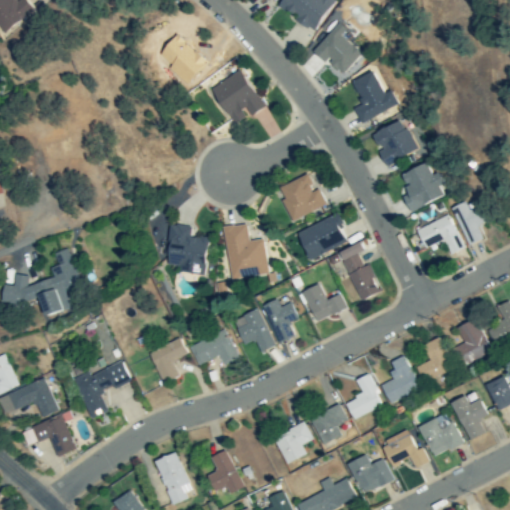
[(281,0),(277,6),(314,31),(335,0),(281,0)]
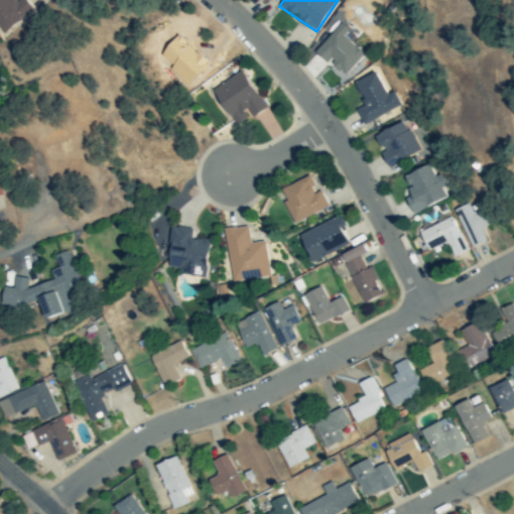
[(213,89),(236,125),(247,118),(266,106),(244,70),(213,89)]
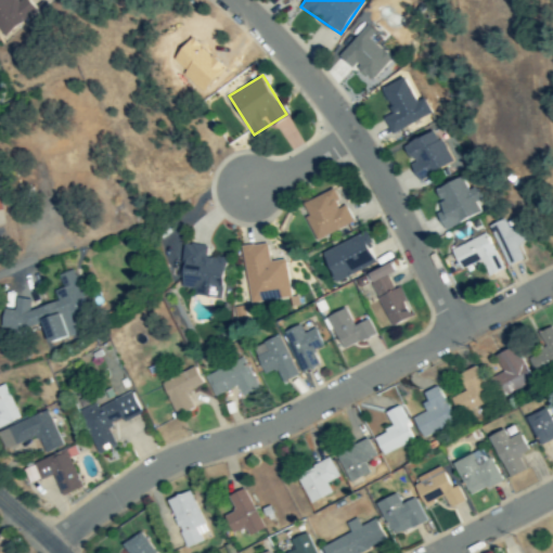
[(391,133),(434,113),(426,97),(418,101),(406,77),(382,89),(394,113),(384,117),(391,133)]
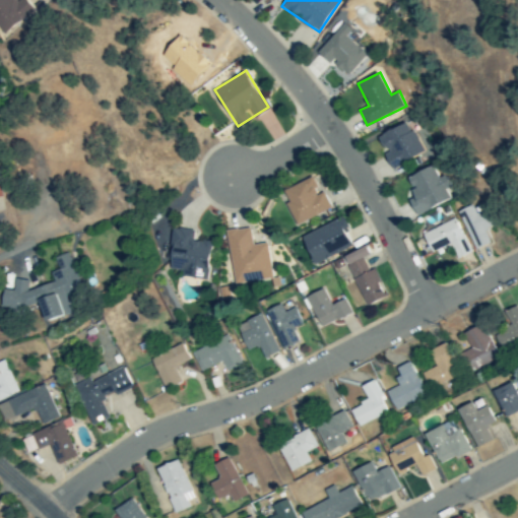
[(426,150),(408,120),(377,137),(385,150),(383,151),(393,168),(426,150)]
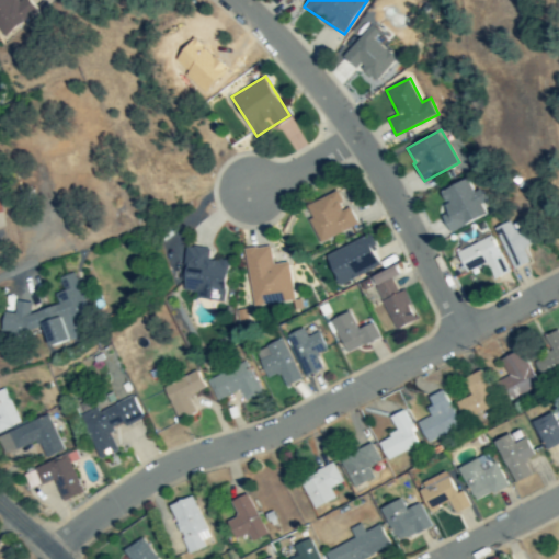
[(486,214),(481,204),(486,201),(479,189),(474,191),(467,178),(436,192),(455,229),(486,214)]
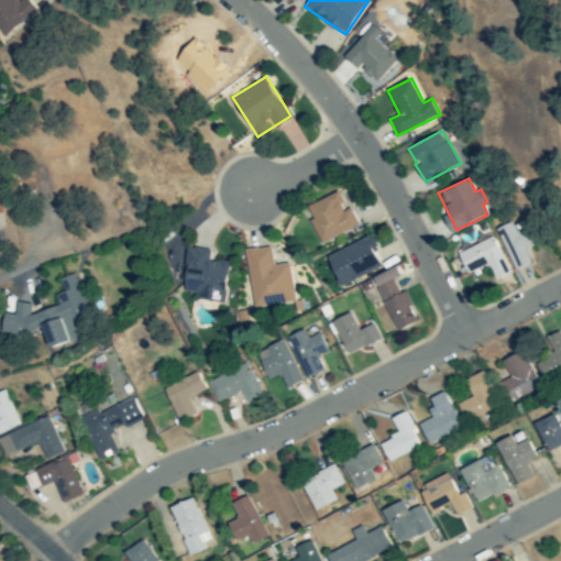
[(359,224),(350,207),(345,209),(338,191),(305,206),(321,242),(359,224)]
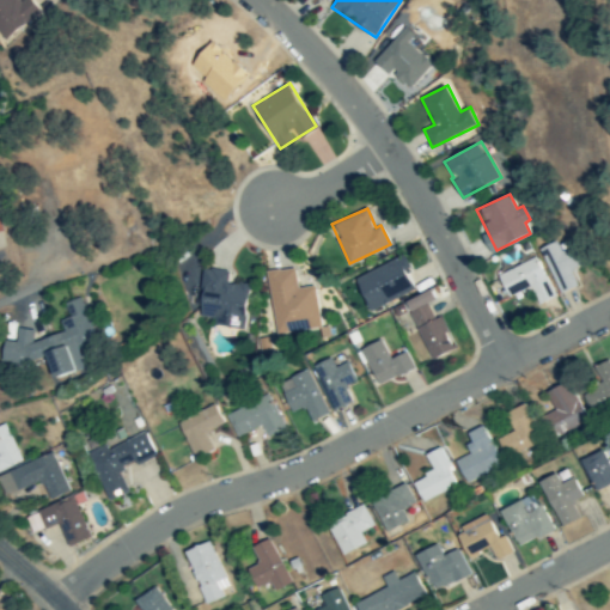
[(581,266),(574,245),(559,250),(556,242),(540,246),(556,293),(577,286),(571,269),(581,266)]
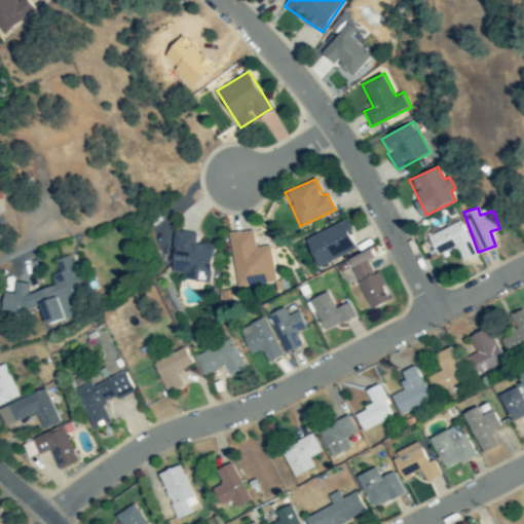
[(357,249),(343,221),(304,238),(317,267),(357,249)]
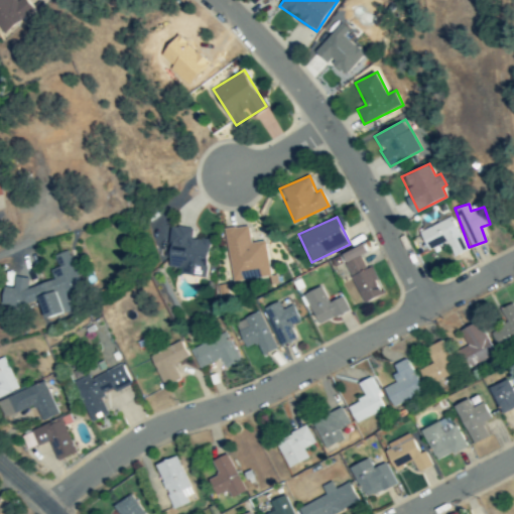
[(419,230),(427,249),(446,241),(453,256),(466,250),(453,217),(419,230)]
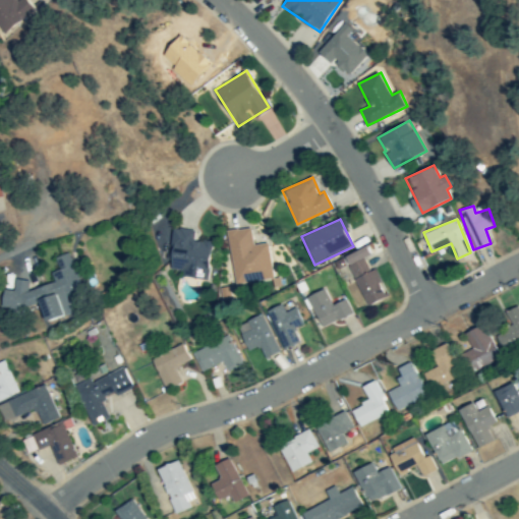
[(269,242),(253,244),(251,227),(228,230),(234,284),(273,279),(269,242)]
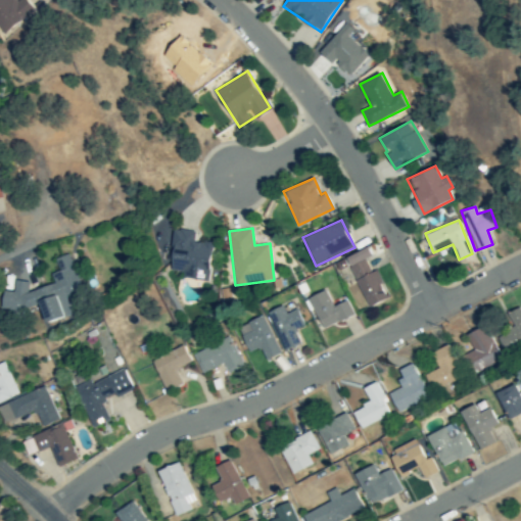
[(209,280),(215,242),(195,240),(196,232),(175,229),(170,269),(184,271),(183,277),(209,280)]
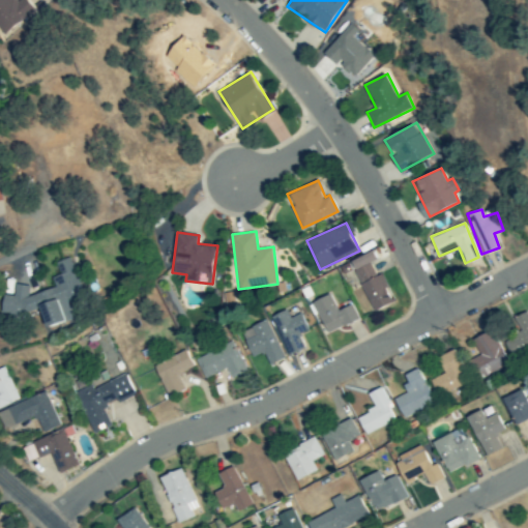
[(370,262),(377,259),(373,251),(351,260),(373,311),(393,302),(380,273),(376,275),(370,262)]
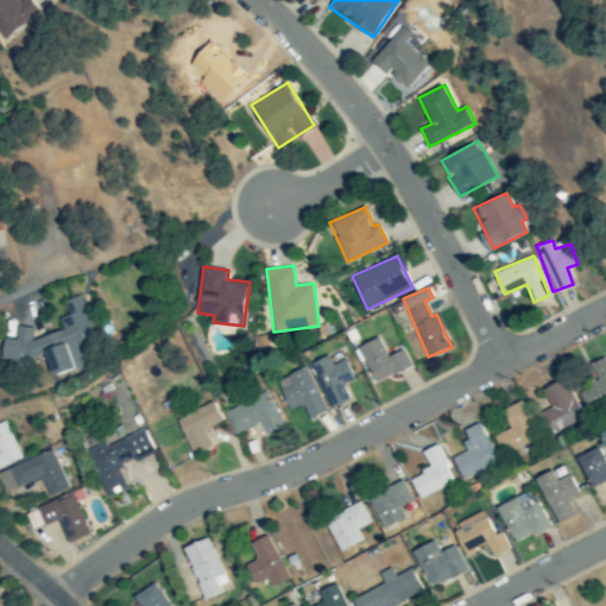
[(95,342),(82,295),(64,300),(69,315),(60,317),(62,329),(36,338),(32,327),(17,326),(16,339),(5,338),(2,358),(24,360),(45,354),(51,376),(83,366),(79,347),(95,342)]
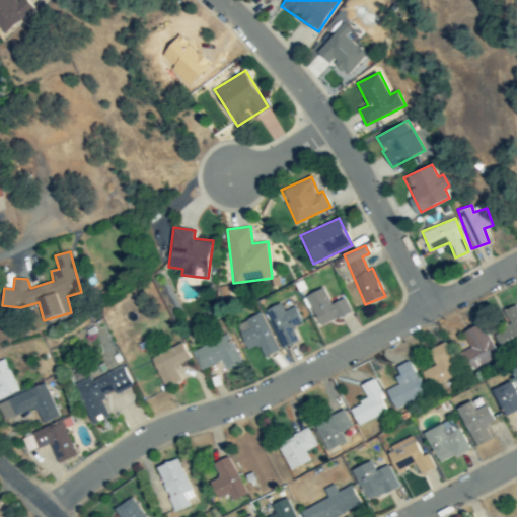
[(345,297),(331,303),(323,287),(305,296),(320,326),(352,311),(345,297)]
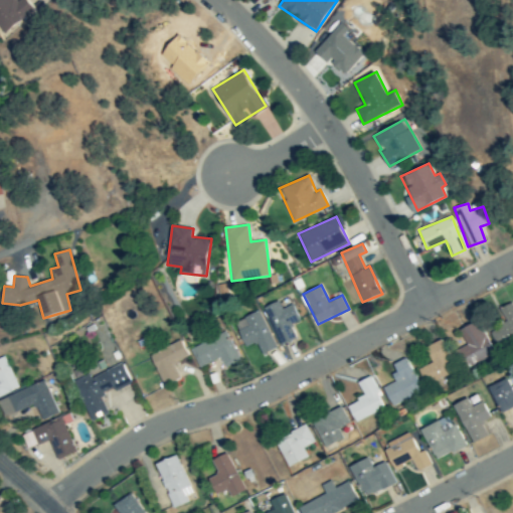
[(265,306),(280,344),(298,337),(292,324),(301,320),(294,304),(282,309),(279,300),(265,306)]
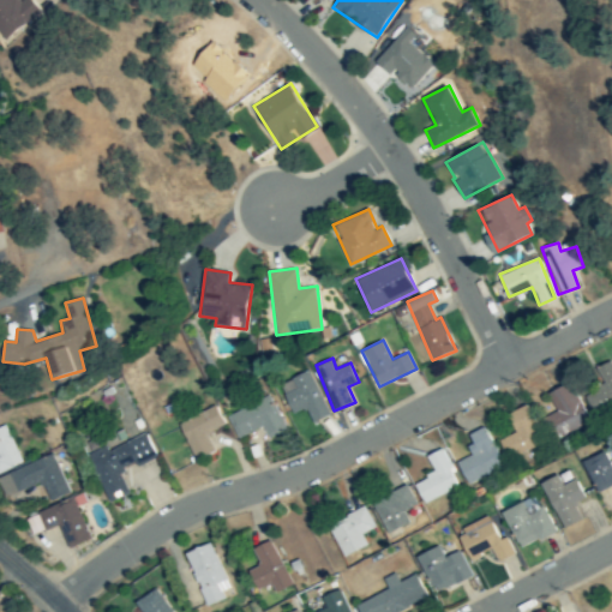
[(611,360),(598,367),(606,384),(585,395),(594,414),(611,406),(611,360)]
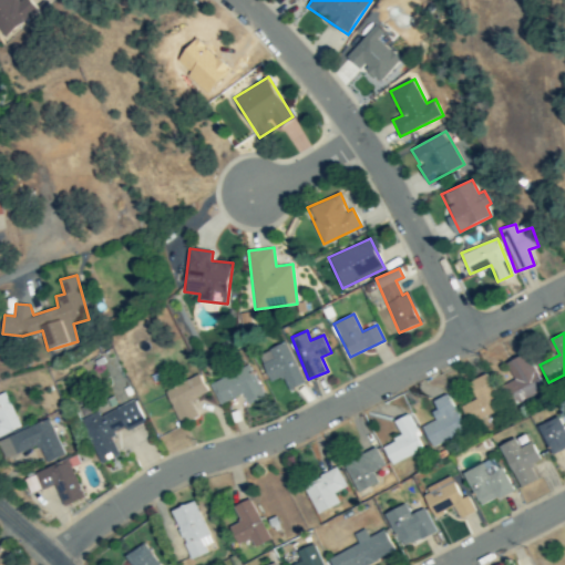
[(283,377),(288,390),(305,382),(287,341),(258,353),(270,382),(283,377)]
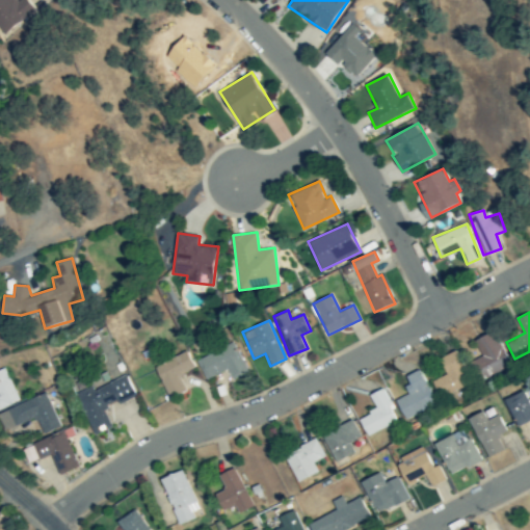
[(482,356),(473,361),(480,378),(510,367),(496,330),(475,339),(482,356)]
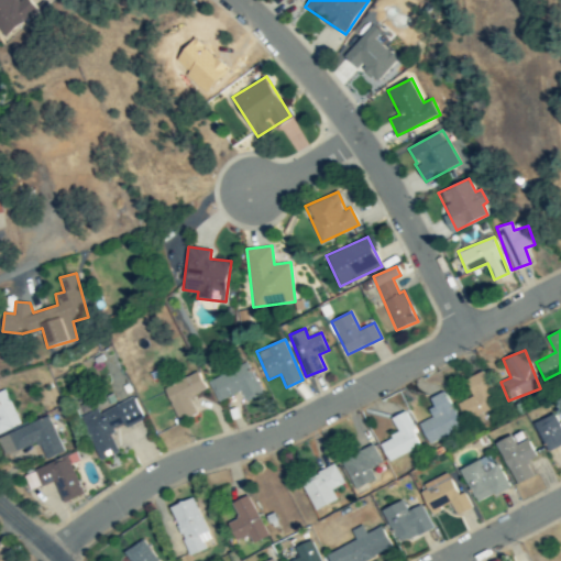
[(208,380),(218,402),(242,391),(245,400),(262,394),(249,363),(208,380)]
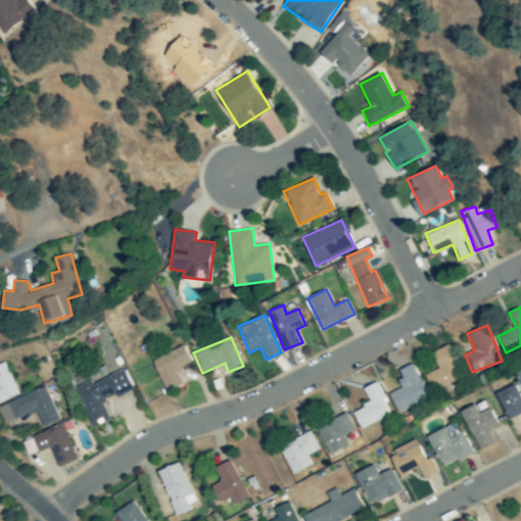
[(464,377),(450,344),(432,351),(439,368),(426,374),(432,390),(464,377)]
